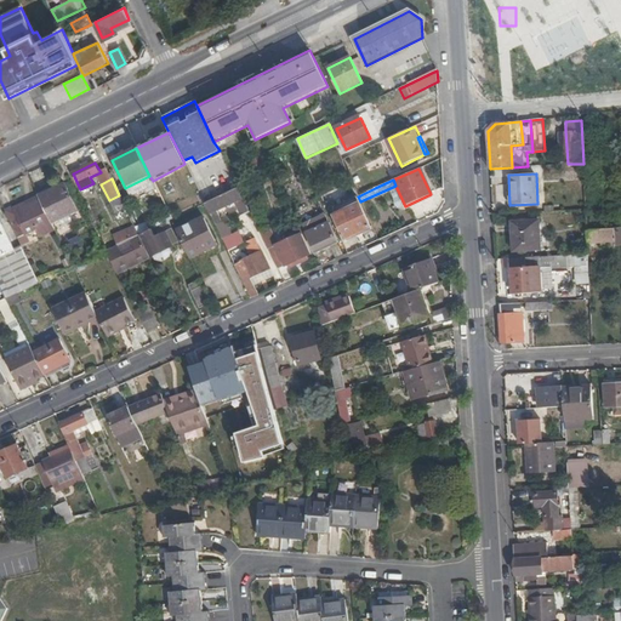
[(371,181),(354,188),(358,197),(375,188),(371,181)]
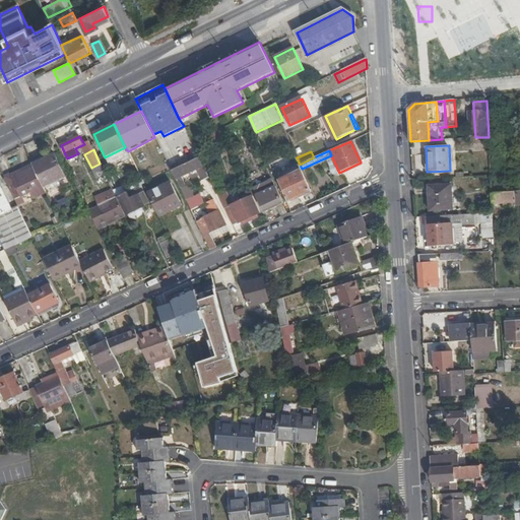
[(45,158),(33,165),(34,167),(44,188),(67,177),(56,153),(45,158)]
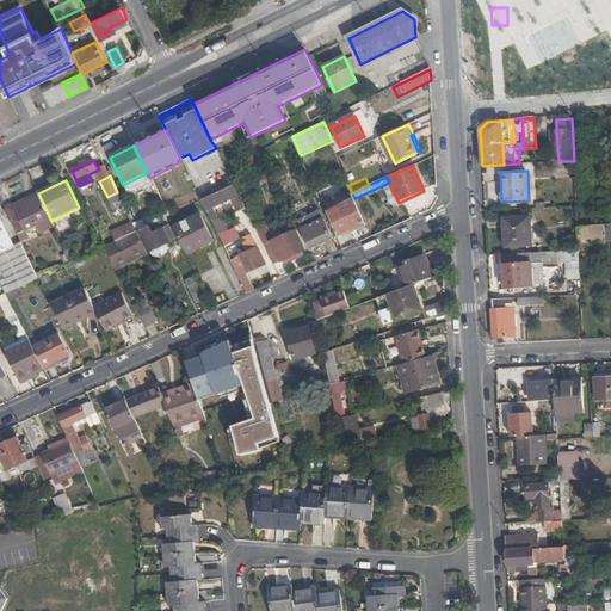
[(51,183),(36,190),(38,193),(53,186),(51,183)]
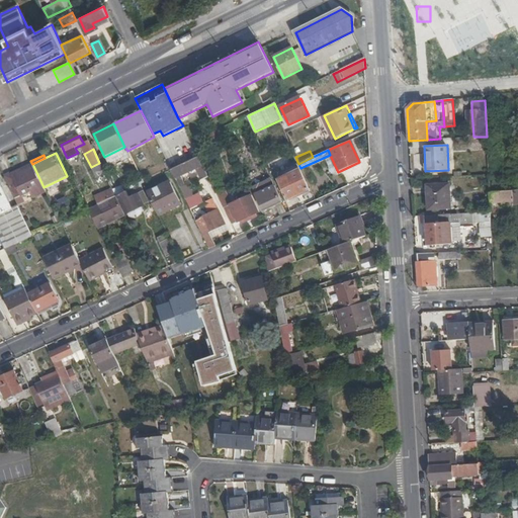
[(175,179),(179,177),(195,169),(199,178),(206,175),(198,157),(178,167),(171,171),(175,179)]
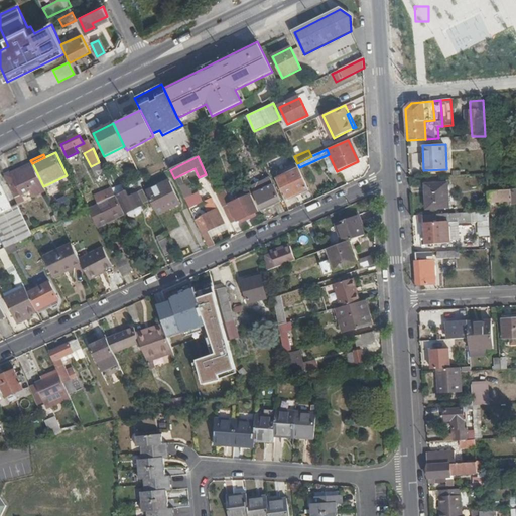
[(96,177),(105,172),(99,162),(91,166),(96,177)]
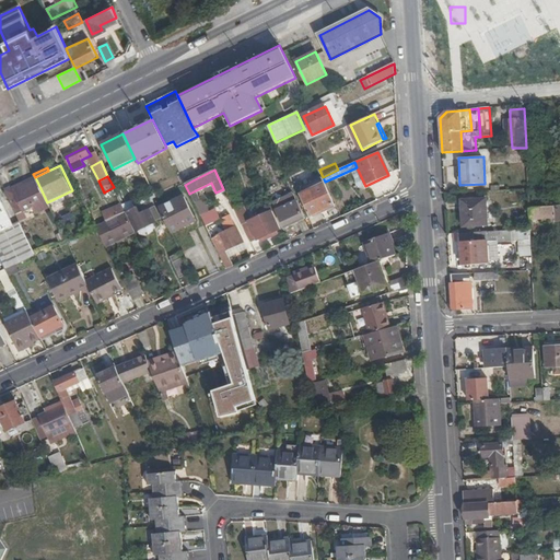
[(36,214),(49,208),(47,202),(36,179),(22,186),(21,184),(6,191),(16,216),(33,207),(36,214)]
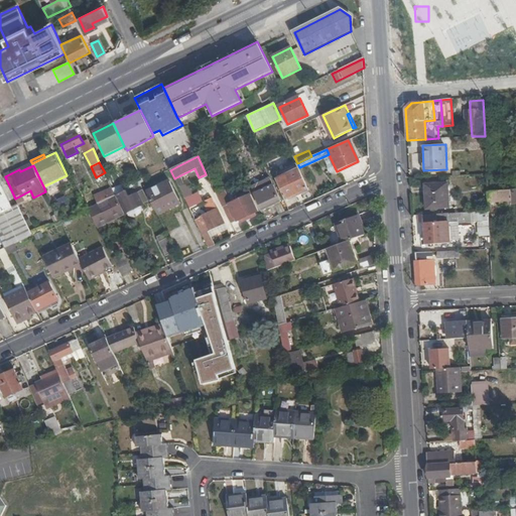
[(279,179),(287,199),(307,189),(298,170),(279,179)]
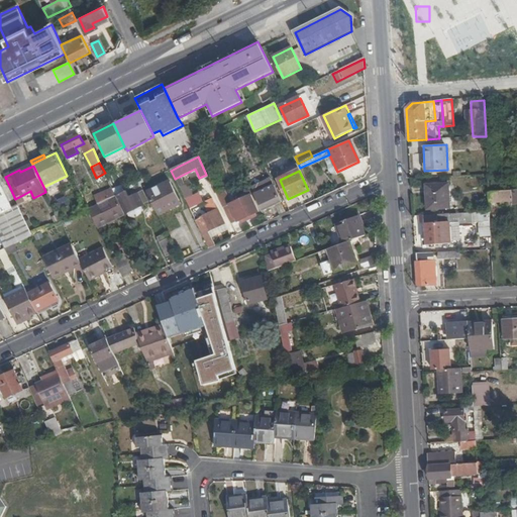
[(175,179),(179,188),(183,186),(179,177),(175,179)]
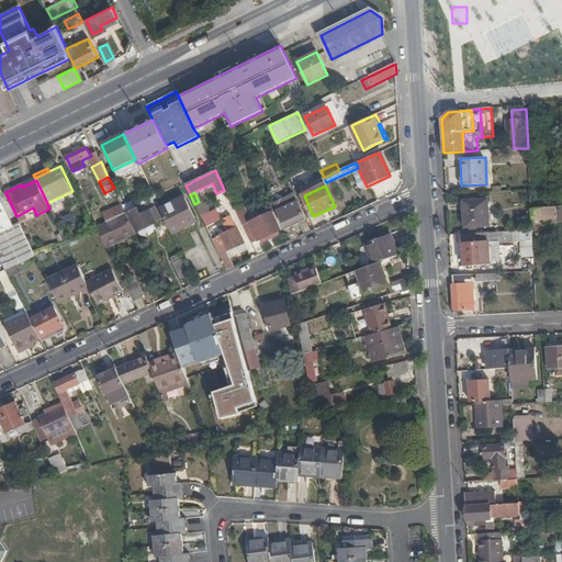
[(237,194),(228,199),(240,223),(249,218),(237,194)]
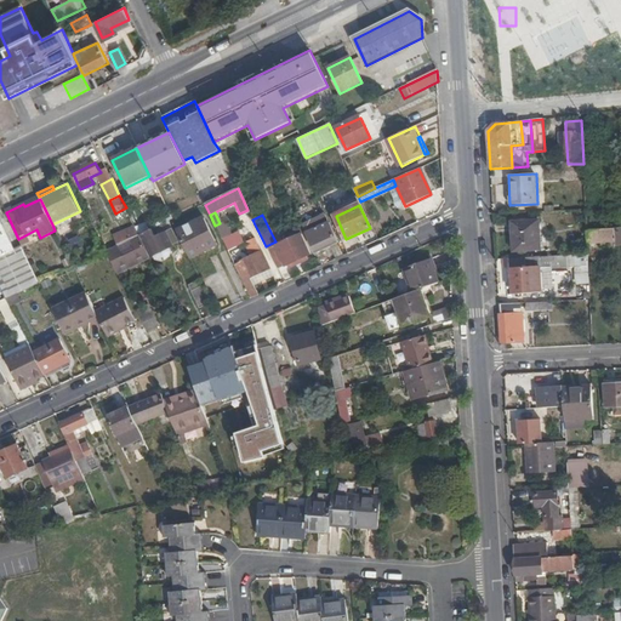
[(325,216),(303,226),(315,252),(337,243),(325,216)]
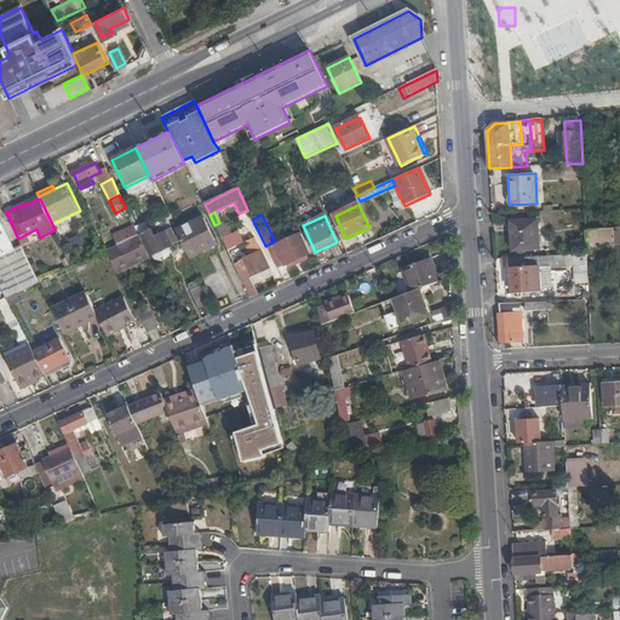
[(204,218),(177,231),(190,258),(217,245),(204,218)]
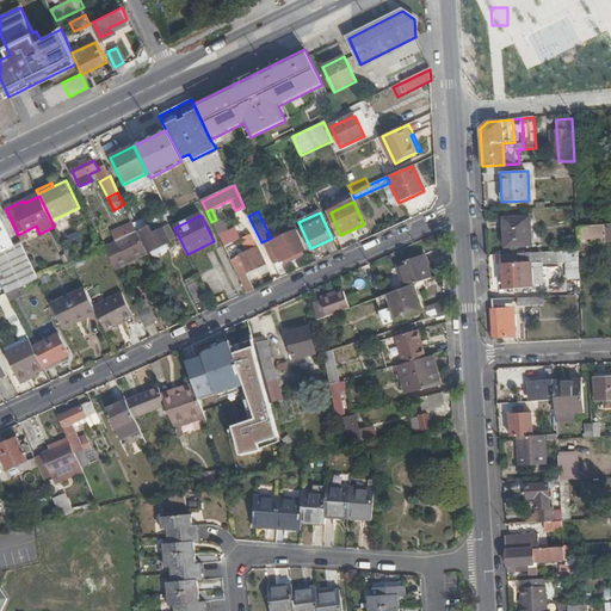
[(532,217),(507,218),(507,229),(510,229),(510,247),(534,246),(532,217)]
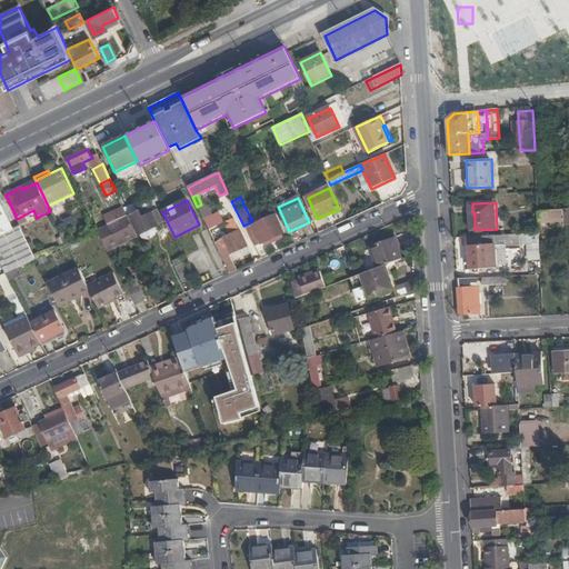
[(0,235),(13,229),(2,206),(0,206),(0,235)]
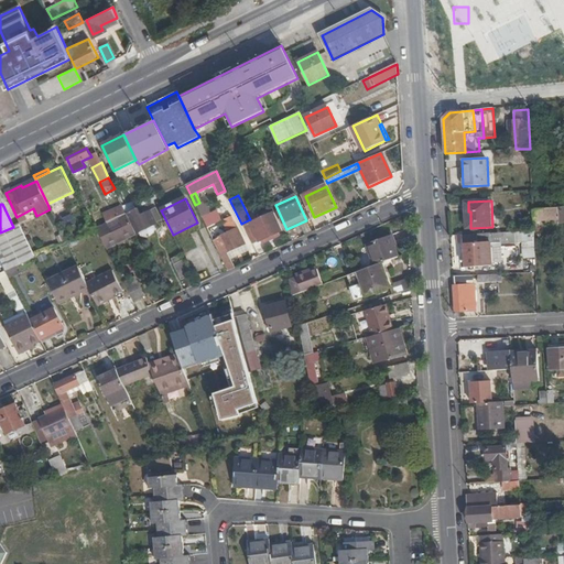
[(102,214),(107,224),(108,223),(118,218),(127,214),(122,205),(102,214)]
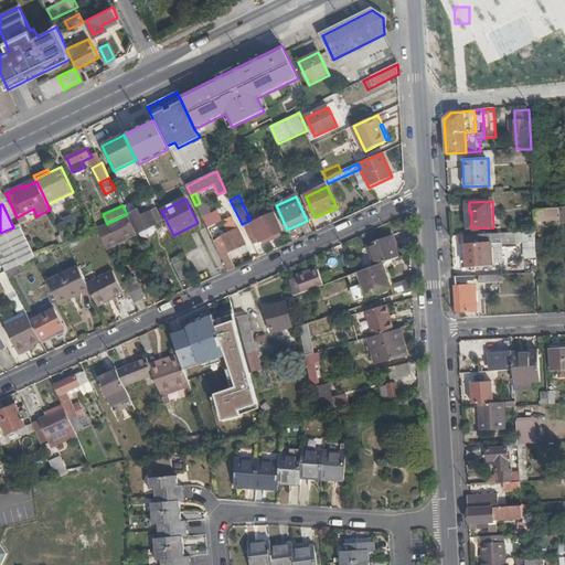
[(561,220),(560,208),(534,210),(535,222),(561,220)]
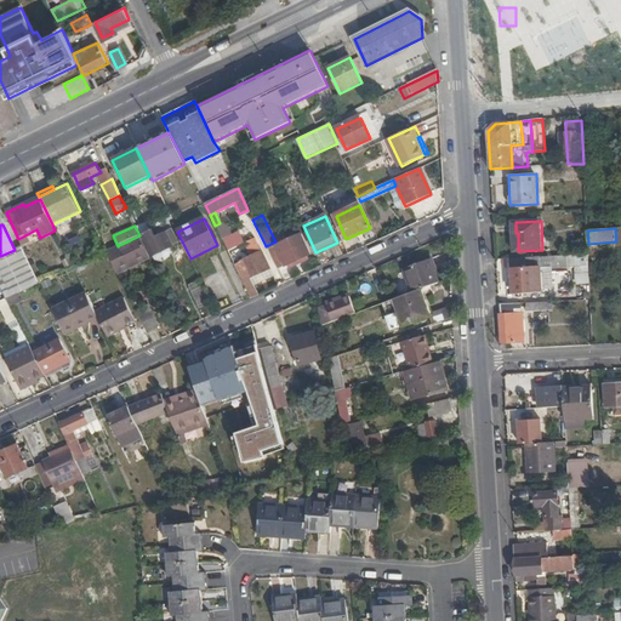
[(152,229),(140,235),(149,256),(151,258),(154,257),(155,260),(163,262),(166,260),(170,257),(172,251),(171,249),(174,248),(167,232),(164,233),(155,237),(152,229)]
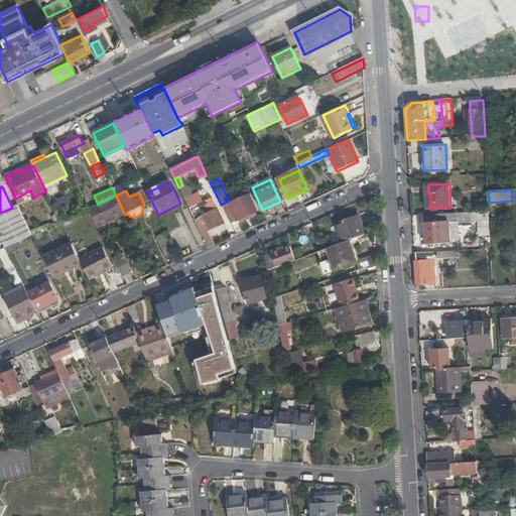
[(199,195),(185,201),(189,209),(202,203),(199,195)]
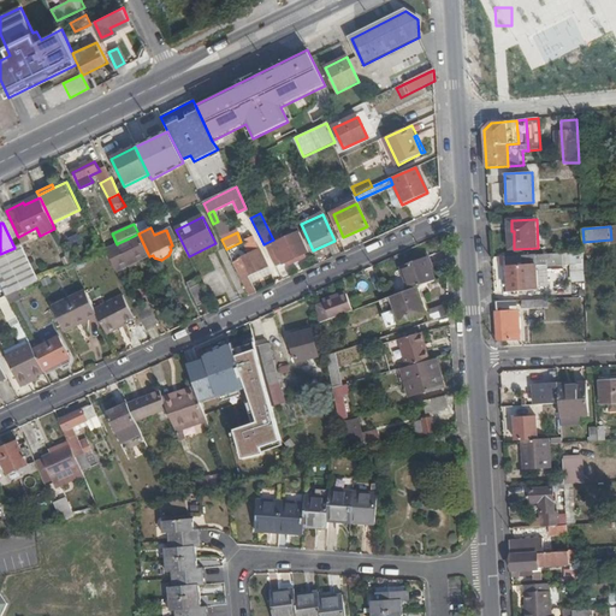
[(296,235),(306,254),(309,252),(301,232),(296,235)]
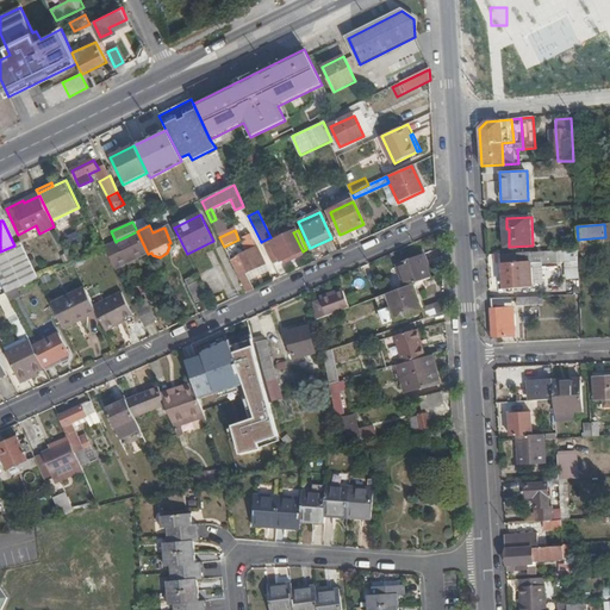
[(114,267),(147,251),(137,231),(128,236),(132,247),(122,251),(117,241),(116,242),(105,247),(112,263),(114,267)]
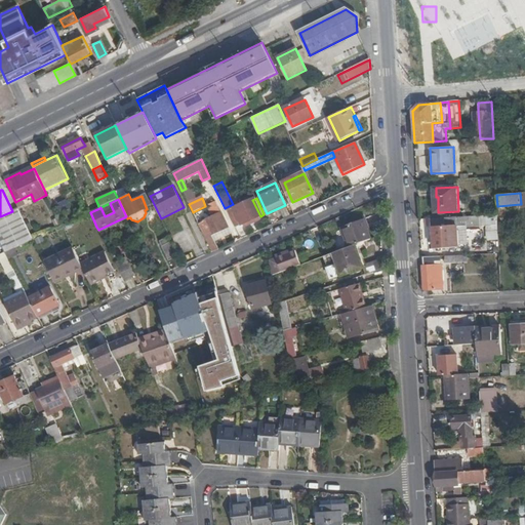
[(242,225),(260,216),(252,200),(245,204),(248,210),(238,215),(242,225)]
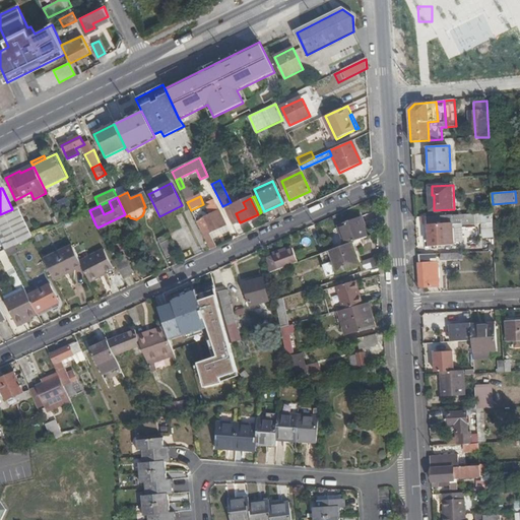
[(203,204),(208,214),(218,210),(213,200),(203,204)]
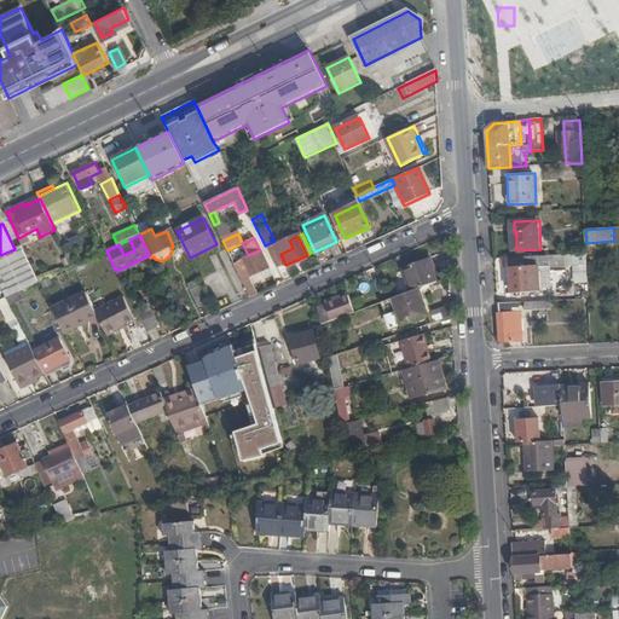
[(267,250),(277,270),(285,265),(281,254),(293,248),(289,241),(267,250)]
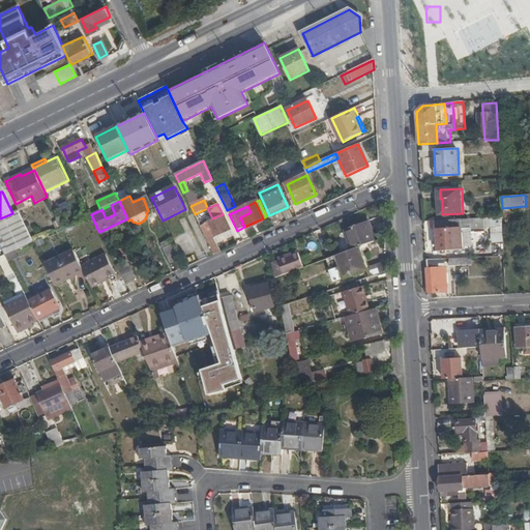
[(88,234),(97,229),(91,214),(81,218),(88,234)]
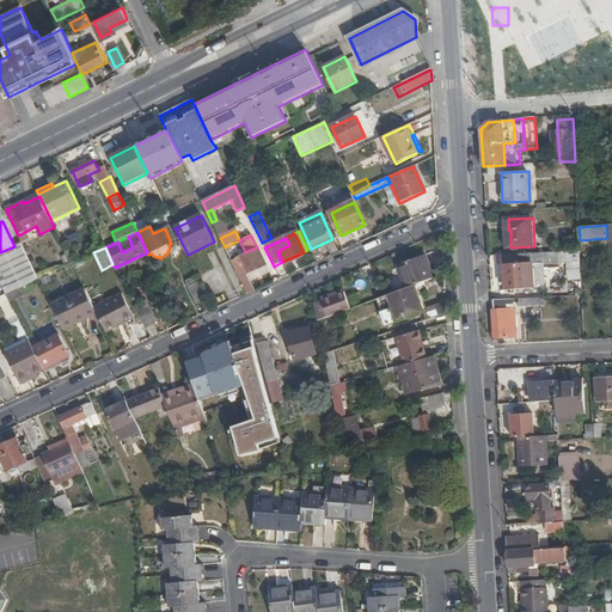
[(245,252),(231,259),(234,268),(242,283),(248,294),(255,291),(250,281),(246,275),(267,267),(257,248),(245,252)]
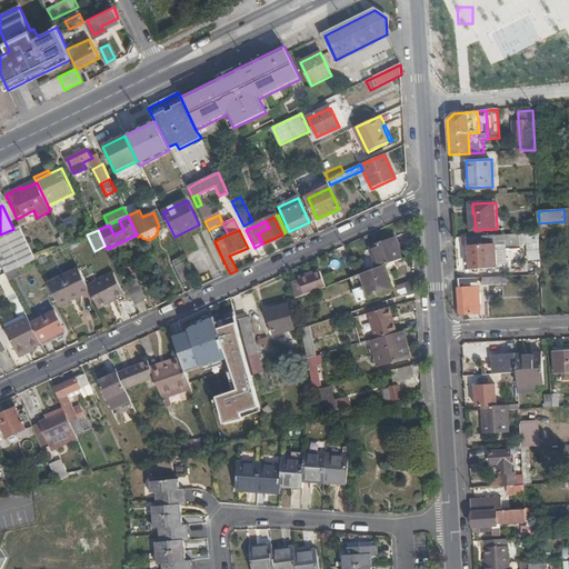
[(189,232),(177,239),(186,256),(198,249),(189,232)]
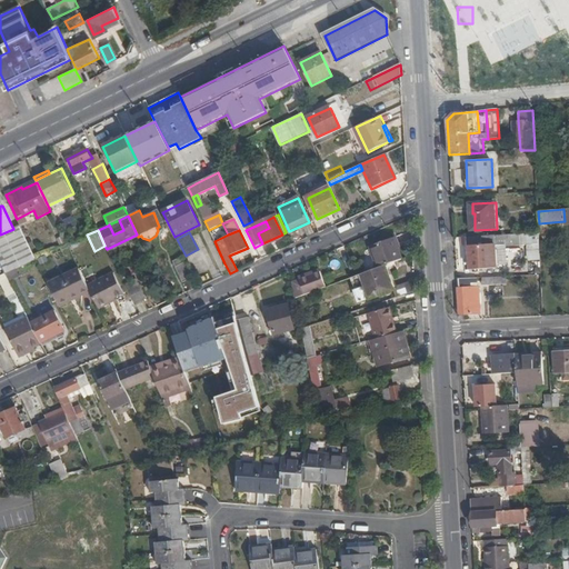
[(539,233),(512,235),(512,243),(529,242),(539,241),(539,233)]
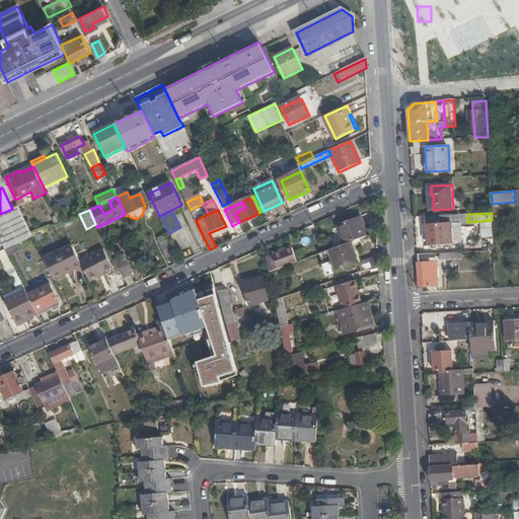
[(467,222),(467,214),(442,215),(442,223),(452,222),(461,222),(467,222)]
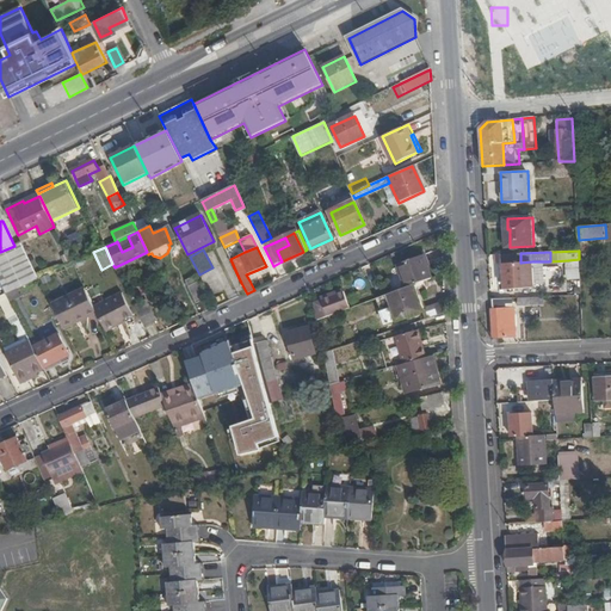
[(520,253),(503,254),(505,290),(534,289),(532,261),(520,263),(520,253)]
